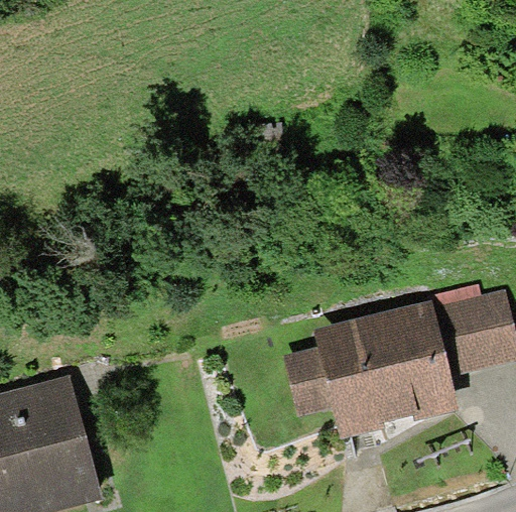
[(279,108),(252,110),(254,132),(281,130),(279,108)]
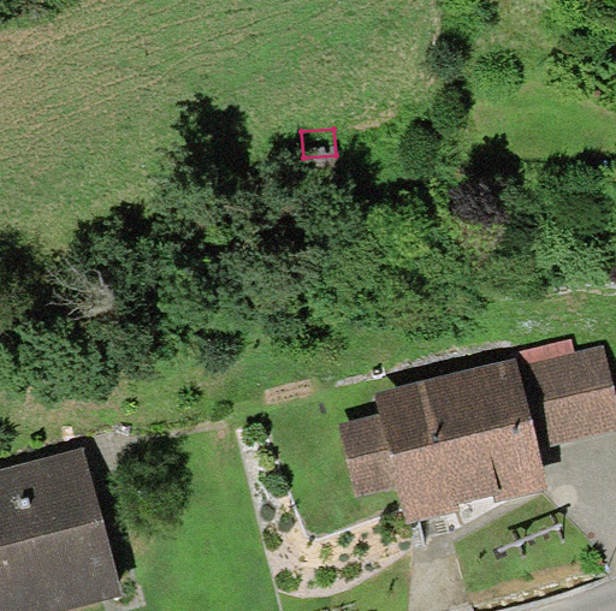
[(615,390),(604,343),(516,365),(538,448),(615,427),(615,390)]
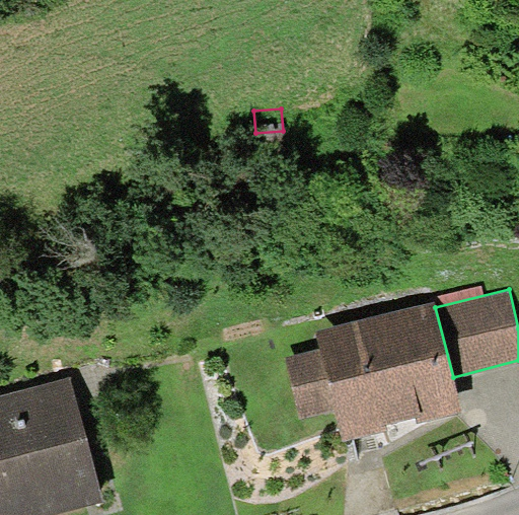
[(434,301),(316,329),(320,348),(336,409),(344,441),(461,413),(453,377),(435,307),(434,301)]
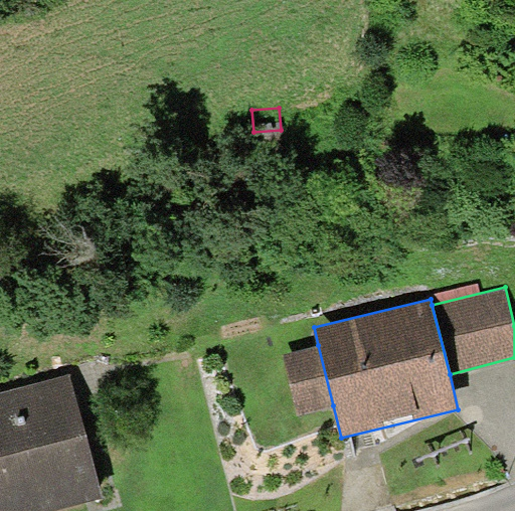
[(299,413),(333,405),(318,345),(284,354),(299,413)]
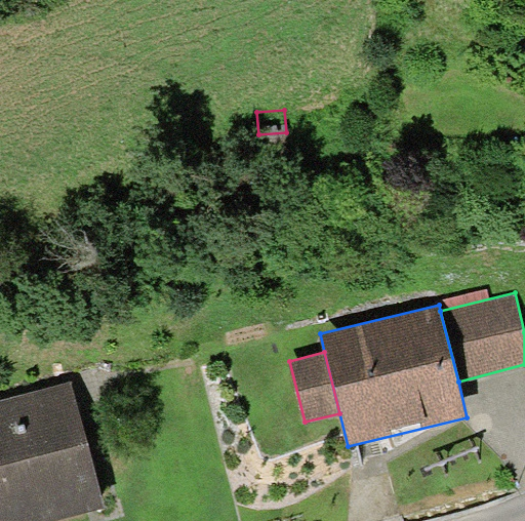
[(72,381),(0,399),(0,520),(56,520),(106,508),(72,381)]
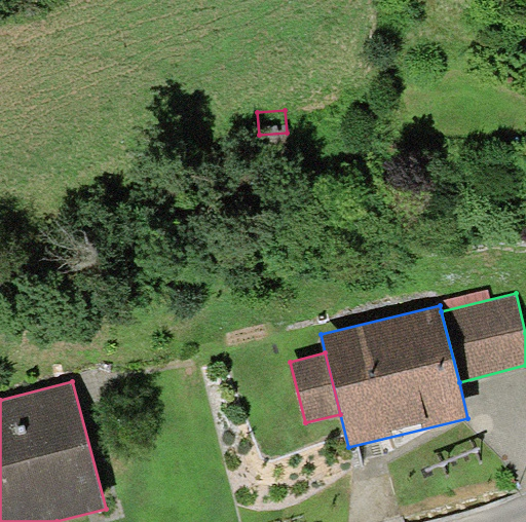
All buildings are outlined.
